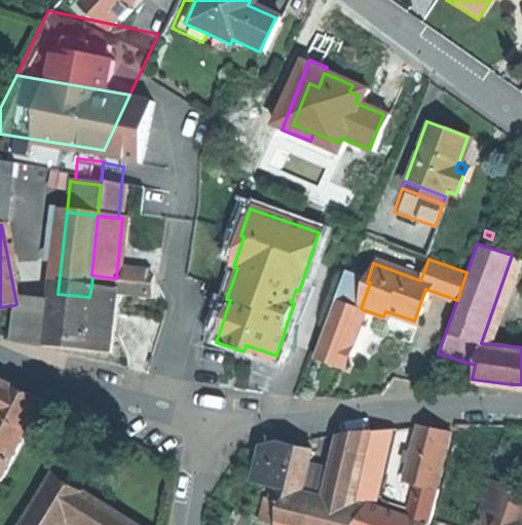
[(117,269),(116,278),(114,290),(114,293),(145,296),(148,275),(143,272),(117,269)]
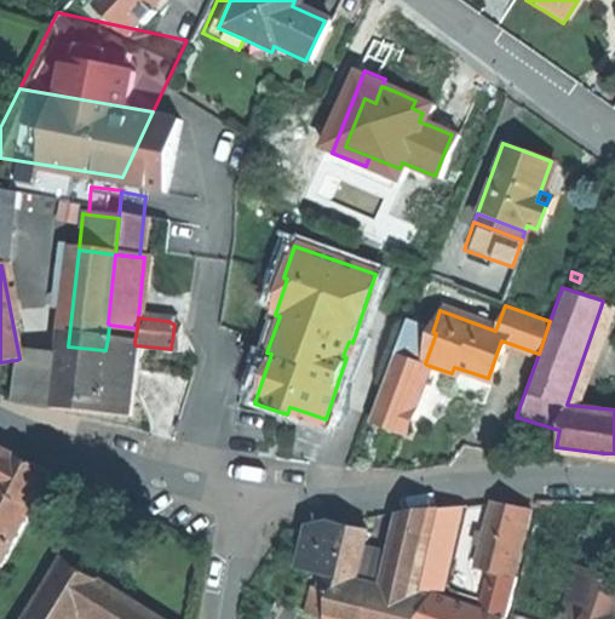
[(402,434),(426,365),(425,364),(436,333),(432,332),(434,330),(403,320),(367,422),(402,434)]
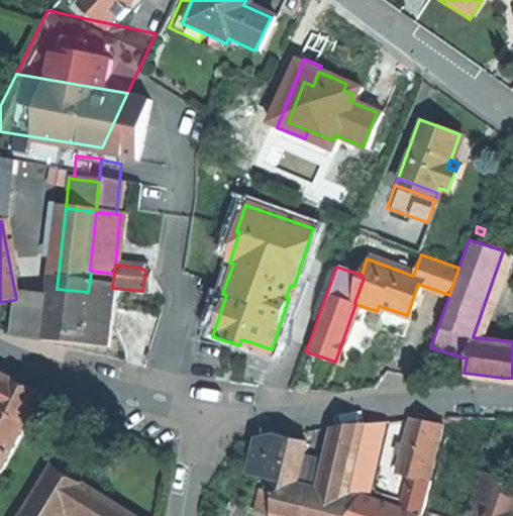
[(91,271),(90,282),(112,285),(114,274),(91,271)]
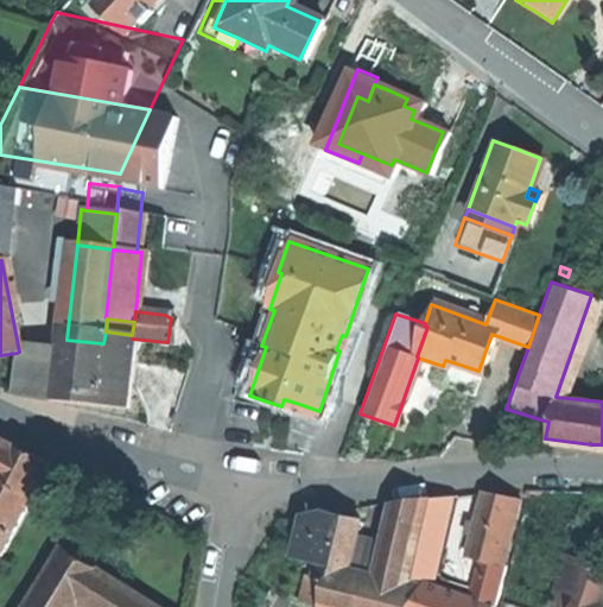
[(95,406),(125,409),(132,339),(132,335),(106,332),(103,343),(102,343),(95,406)]
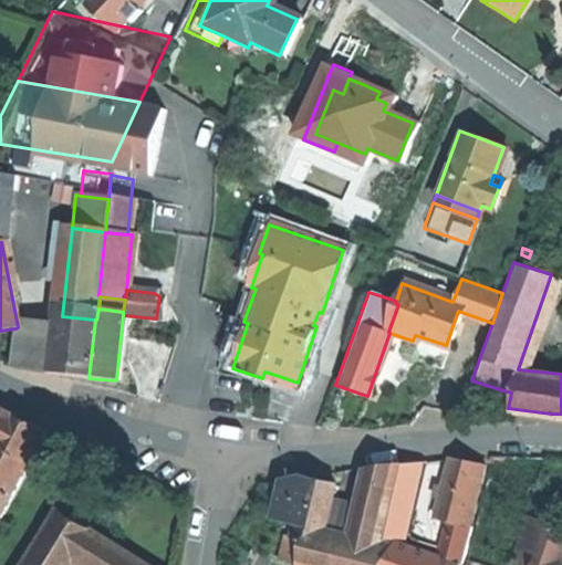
[(72,376),(89,378),(95,320),(62,316),(61,330),(55,374),(72,376)]
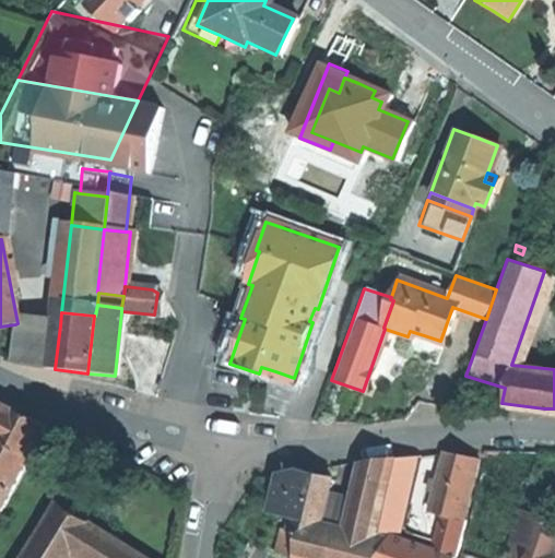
[(60,325),(16,318),(18,323),(15,324),(11,359),(55,369),(60,325)]
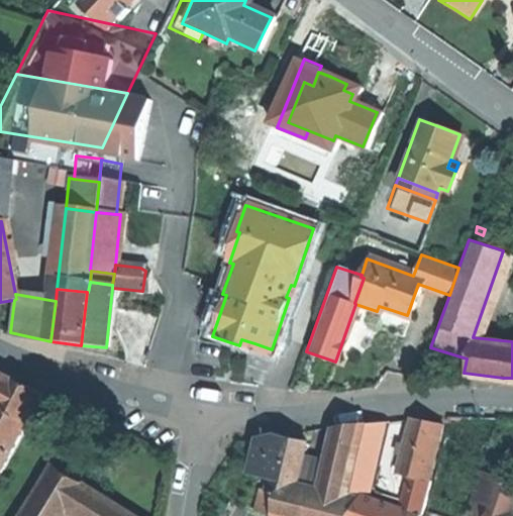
[(0,471),(8,456),(0,451),(0,401),(10,382),(0,377),(0,471)]
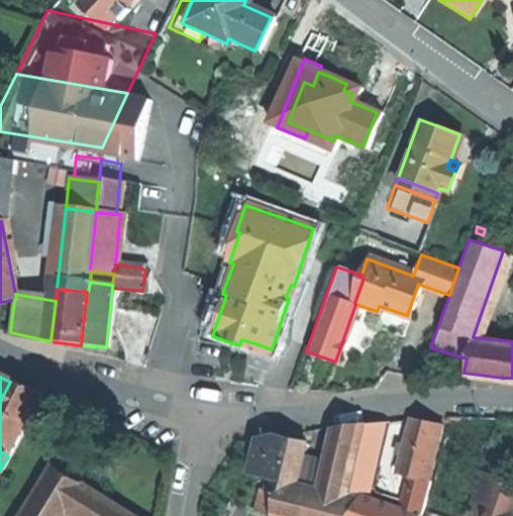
[(38,397),(10,382),(0,401),(0,451),(8,456),(38,397)]
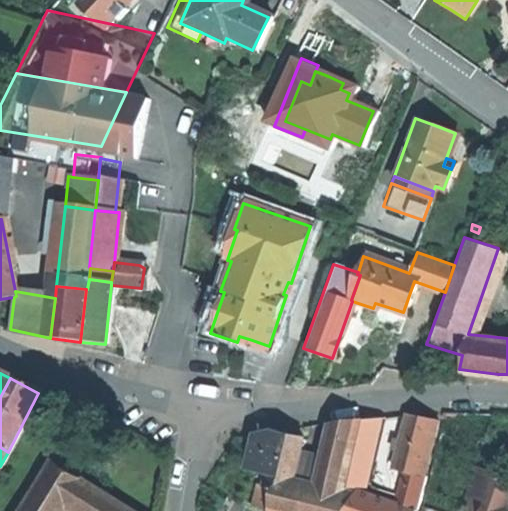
[(403,468),(422,473),(435,419),(422,416),(404,412),(392,466),(403,468)]
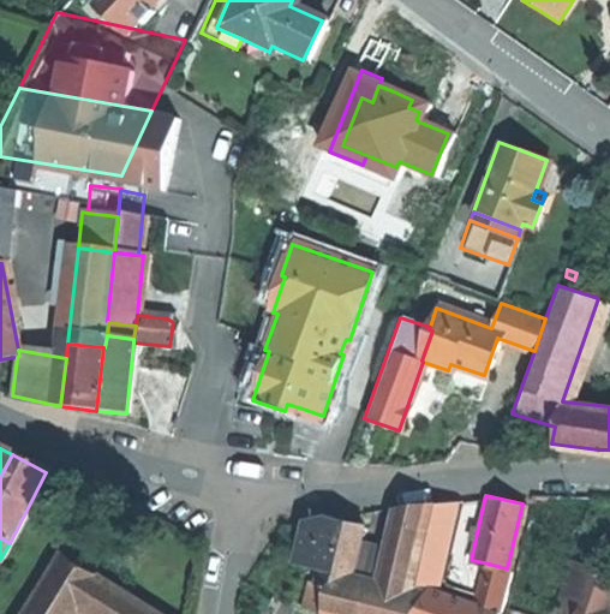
[(434,502),(428,536),(447,540),(455,500),(434,502)]
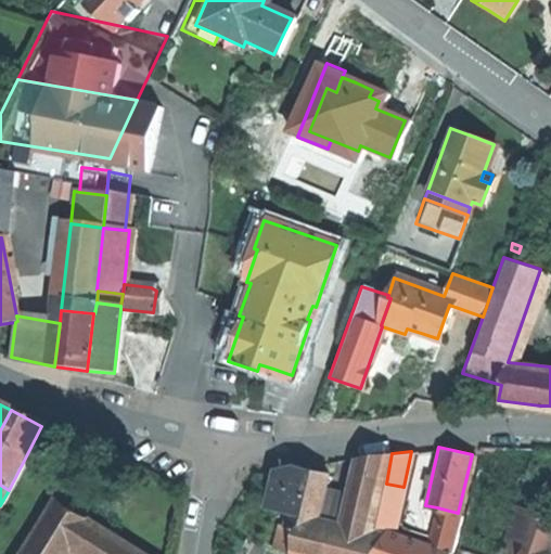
[(386,484),(392,453),(360,458),(350,506),(354,507),(354,533),(317,525),(316,533),(296,529),(292,553),(375,553),(384,531),(375,529),(386,484)]
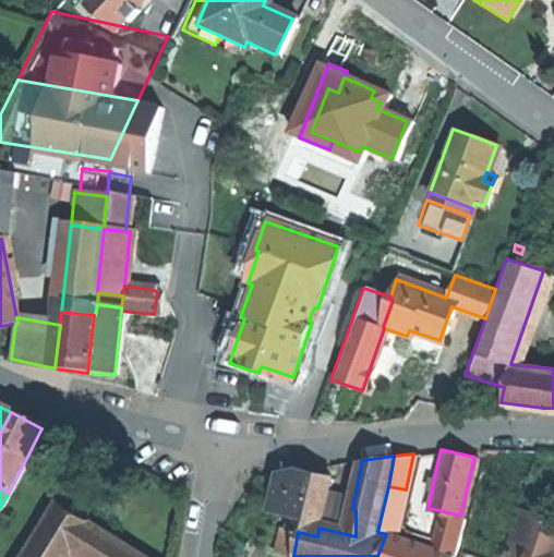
[(268,512),(291,517),(292,511),(287,510),(296,470),(276,472),(268,512)]
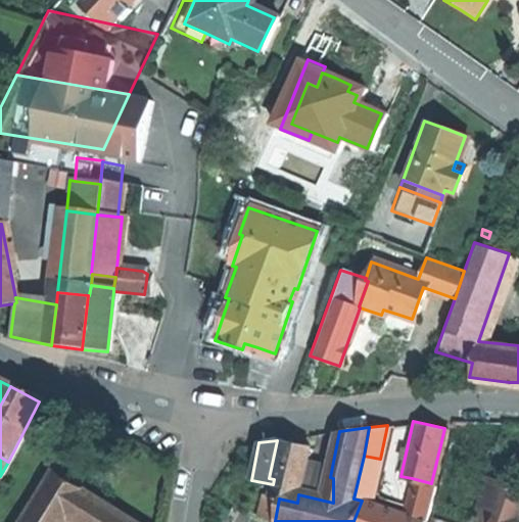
[(273,484),(270,496),(279,499),(297,503),(298,494),(309,447),(293,444),(277,440),(269,478),(274,479),(273,484)]
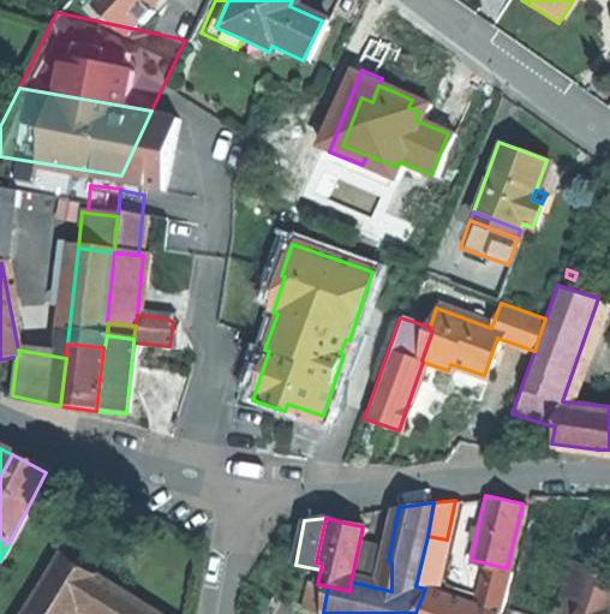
[(416,586),(425,589),(435,591),(447,540),(428,536),(416,586)]
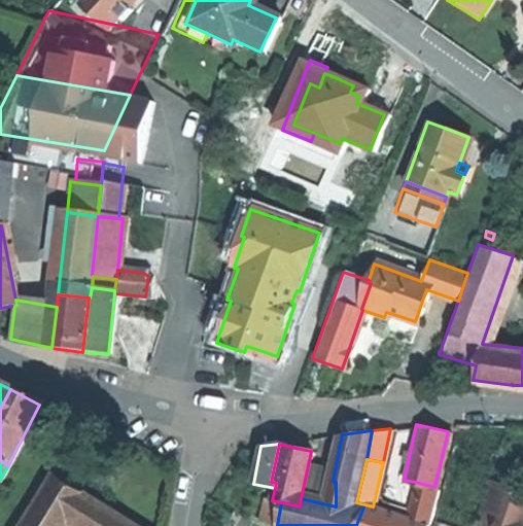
[(135,525),(51,475),(21,525),(72,525),(75,521),(82,525),(135,525)]
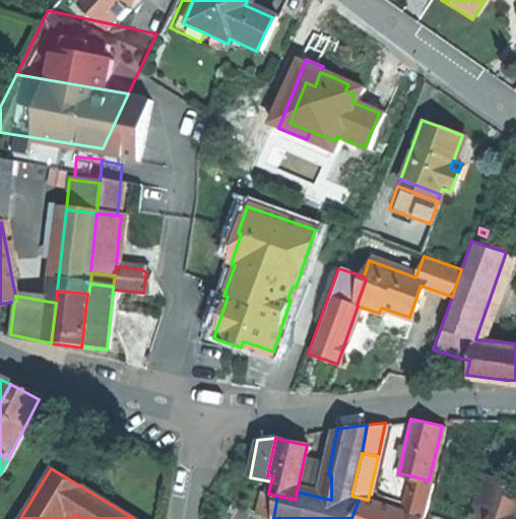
[(473,518),(480,502),(489,476),(481,473),(465,518),(473,518)]
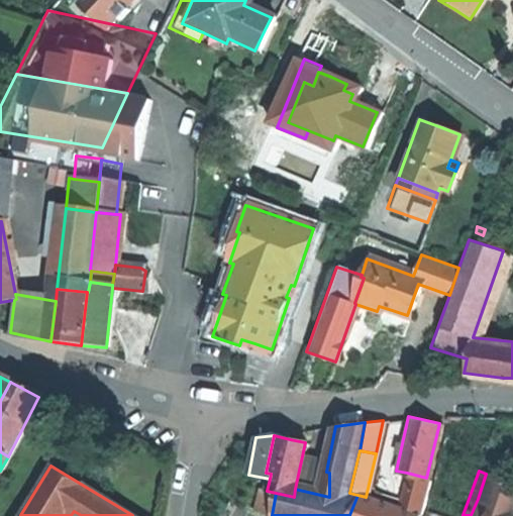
[(428,479),(426,478),(407,473),(399,506),(366,497),(357,495),(349,515),(415,515),(417,511),(420,512),(428,479)]
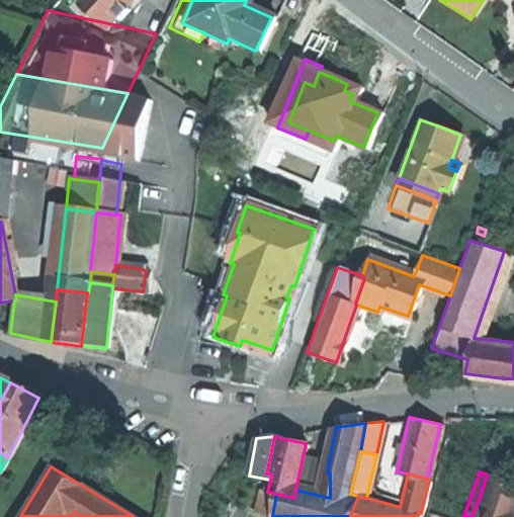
[(513,516),(513,483),(487,475),(479,500),(490,504),(485,516),(513,516)]
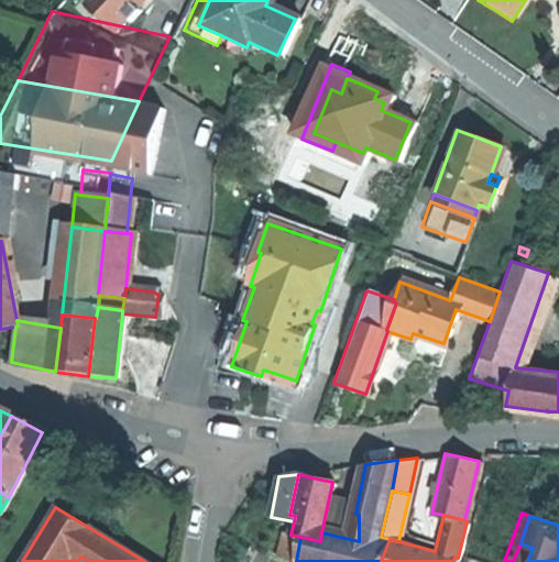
[(278,558),(292,561),(296,561),(300,537),(291,535),(284,533),(278,558)]
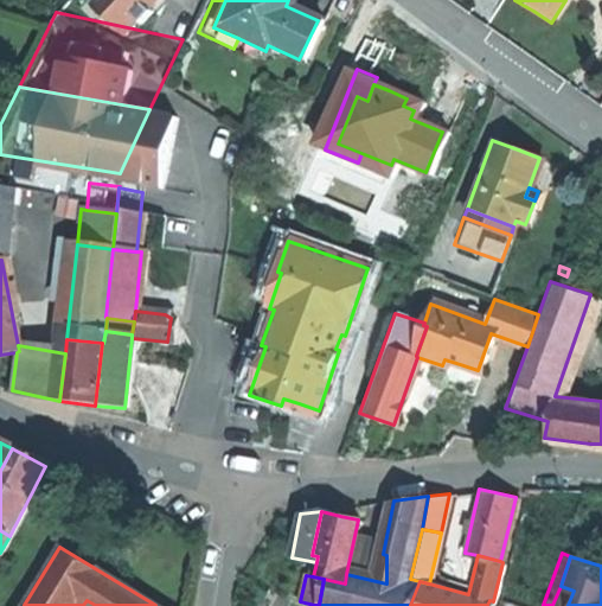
[(568,605),(574,591),(561,586),(552,605),(568,605)]
